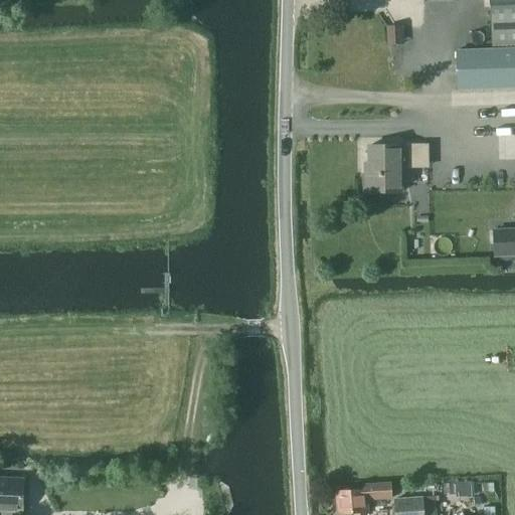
[(514,0),(490,0),(492,46),(514,45),(514,0)]
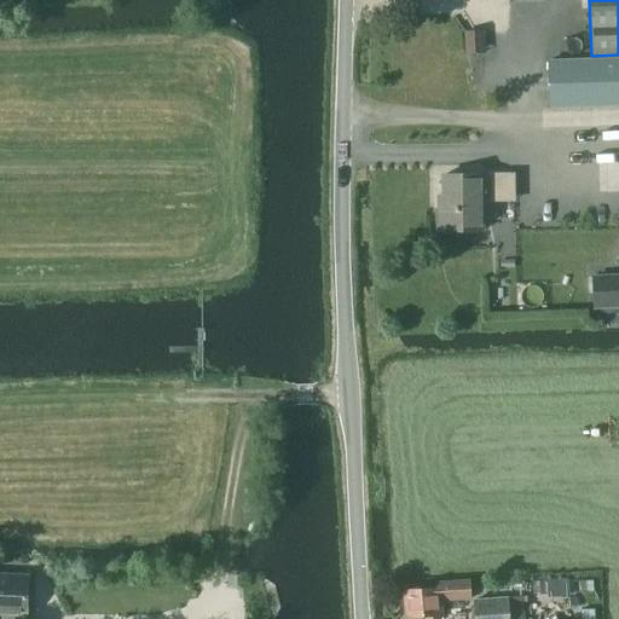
[(618,104),(618,58),(551,61),(553,108),(618,104)]
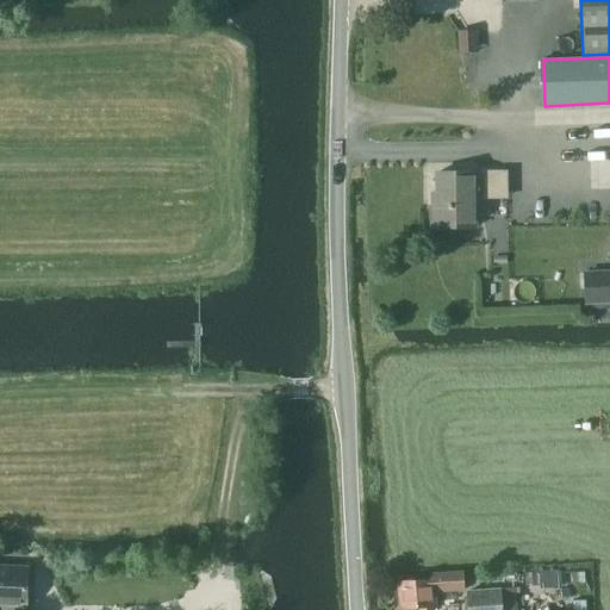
[(434,228),(477,226),(477,172),(439,172),(439,205),(434,205),(434,228)]
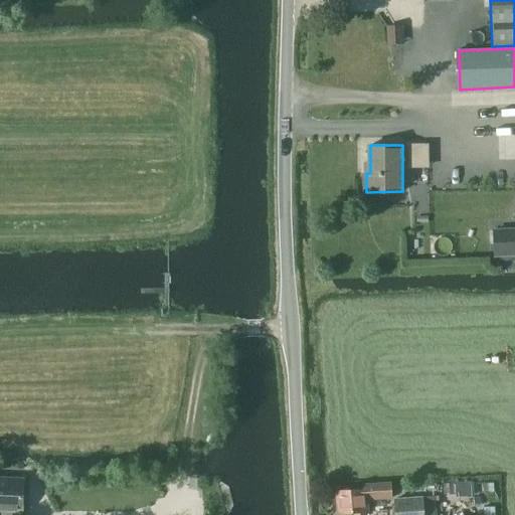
[(514,253),(514,229),(494,231),(496,255),(514,253)]
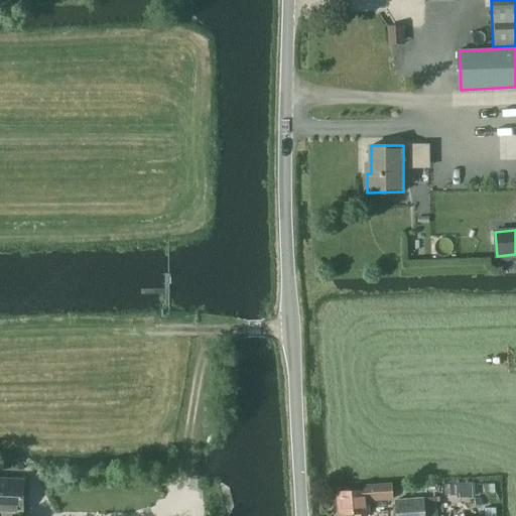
[(0,511),(23,512),(24,481),(0,480),(0,511)]
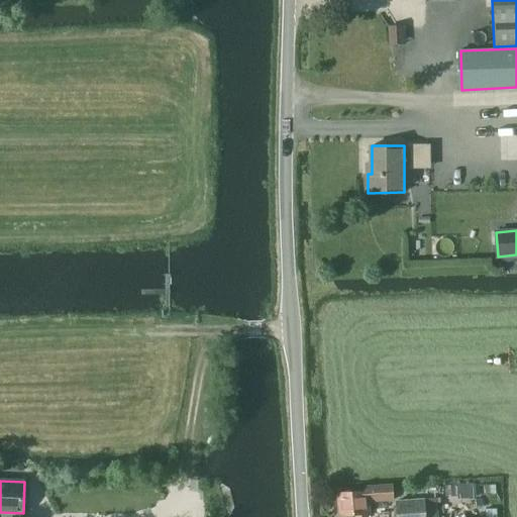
[(366,491),(338,493),(340,515),(355,514),(354,516),(369,516),(369,513),(370,513),(369,501),(394,500),(393,485),(366,487),(366,491)]
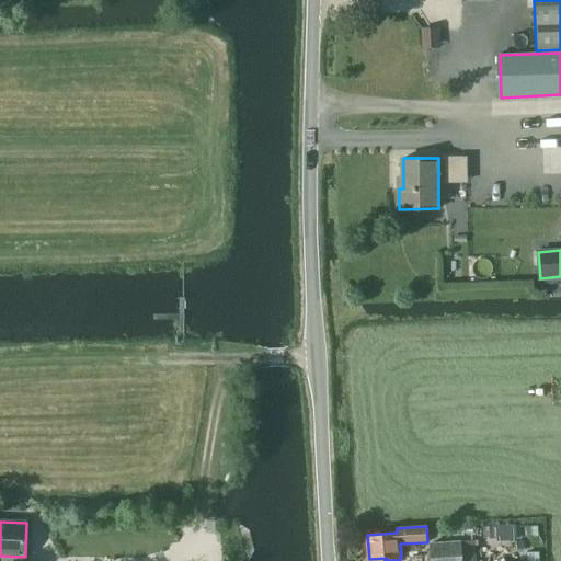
[(432,560),(473,560),(472,541),(431,544),(432,560)]
